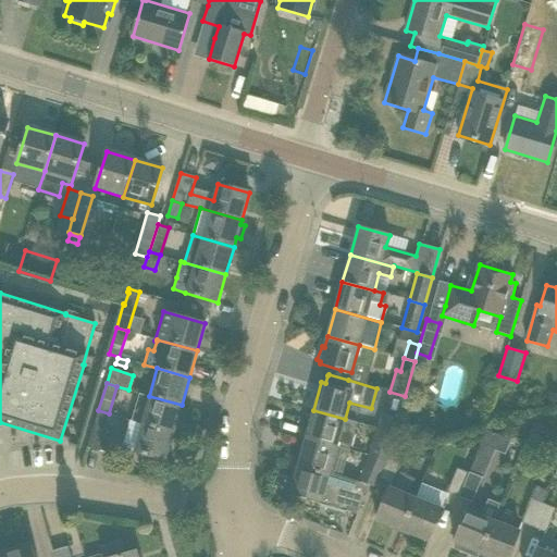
[(138,393),(131,420),(174,432),(182,405),(149,396),(138,393)]
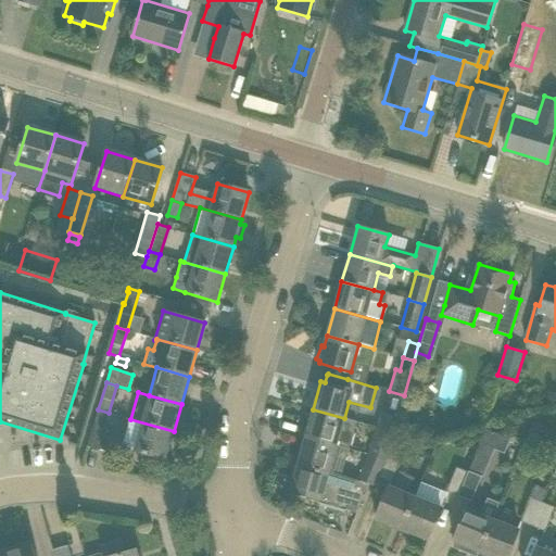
[(109,413),(98,409),(87,446),(100,450),(106,427),(103,427),(109,413)]
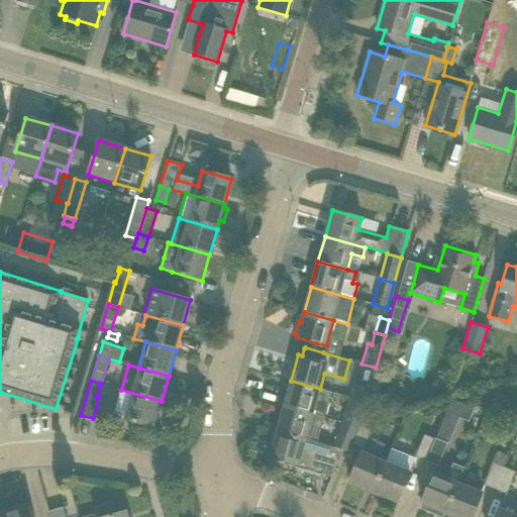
[(291,381),(284,406),(324,418),(331,392),(320,389),(291,381)]
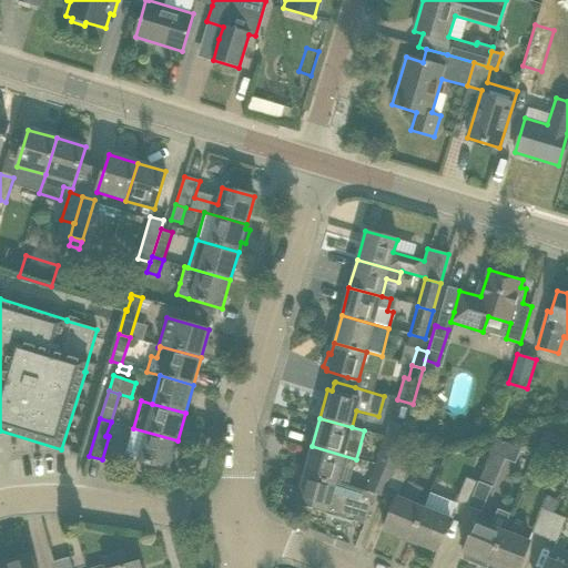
[(396,423),(392,438),(403,442),(407,426),(396,423)]
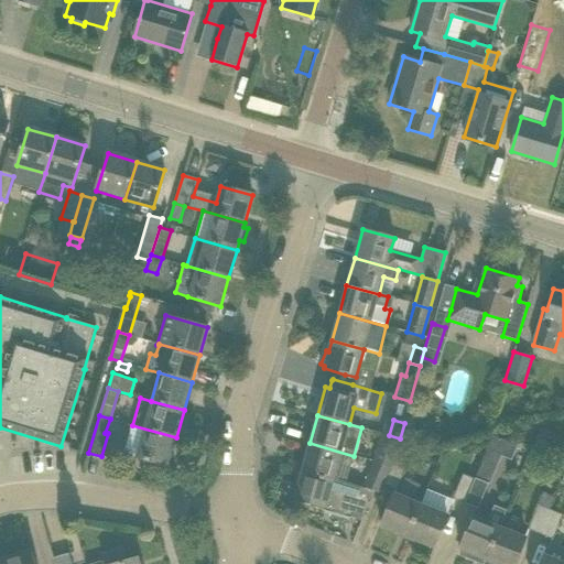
[(176,437),(132,425),(125,452),(137,455),(136,457),(167,466),(176,437)]
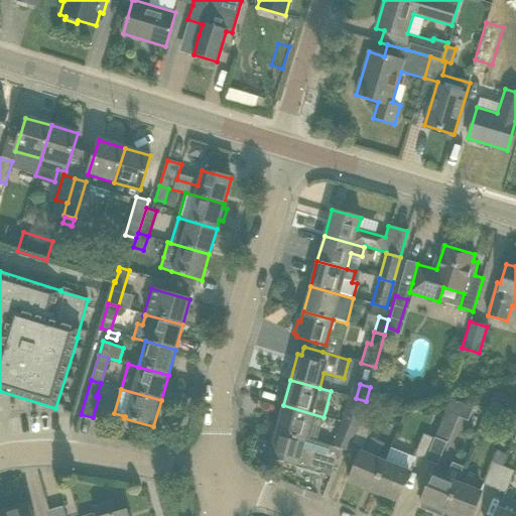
[(503,394),(494,390),(488,405),(498,408),(503,394)]
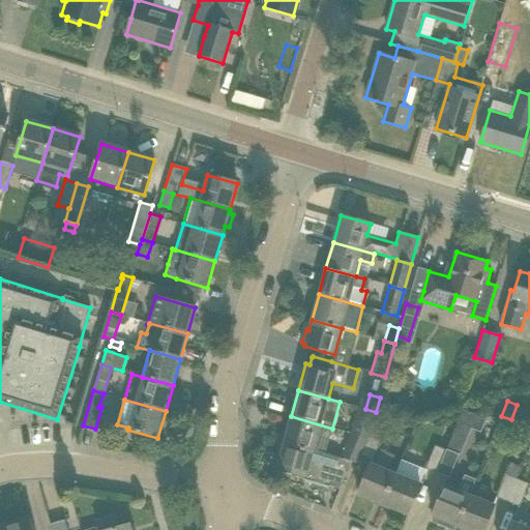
[(464,408),(458,422),(480,432),(487,417),(464,408)]
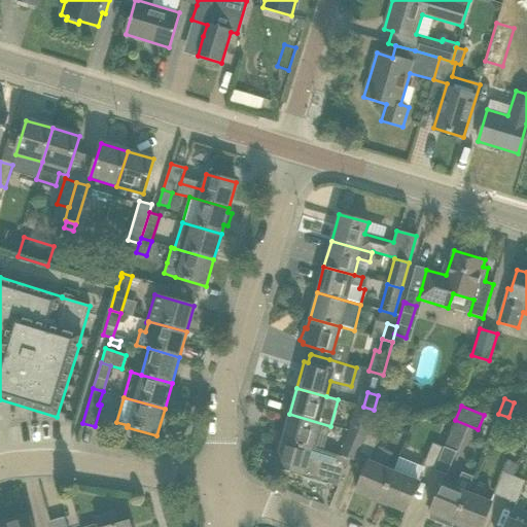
[(363,407),(356,433),(365,435),(369,429),(374,410),(363,407)]
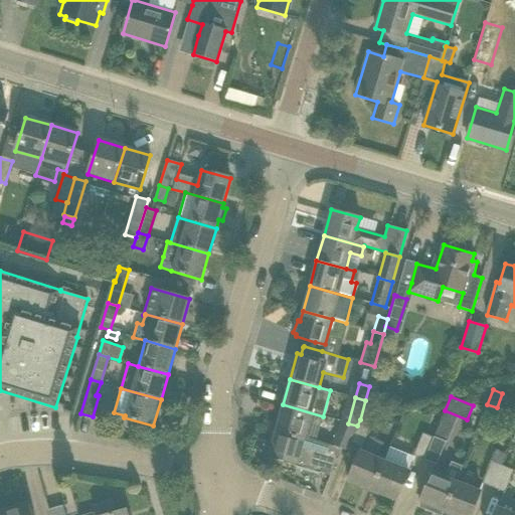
[(283,404),(276,431),(316,442),(323,416),(283,404)]
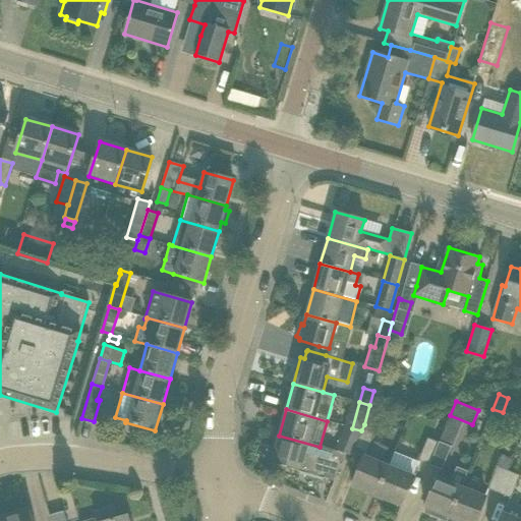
[(520,427),(508,422),(503,435),(517,441),(520,430),(520,427)]
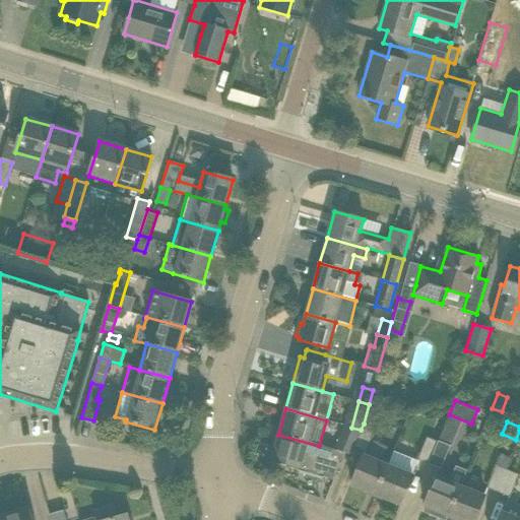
[(361,430),(359,437),(354,446),(366,450),(376,429),(364,424),(361,430)]
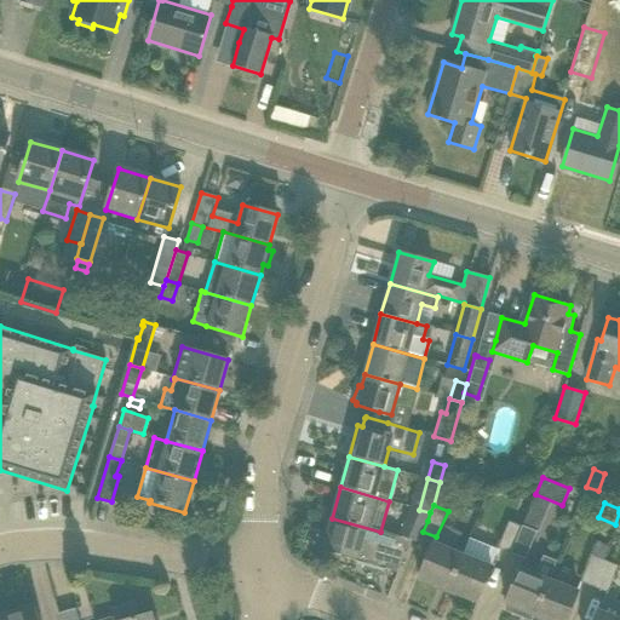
[(380,532),(332,518),(323,549),(357,557),(356,562),(385,570),(386,564),(400,568),(409,541),(399,537),(380,532)]
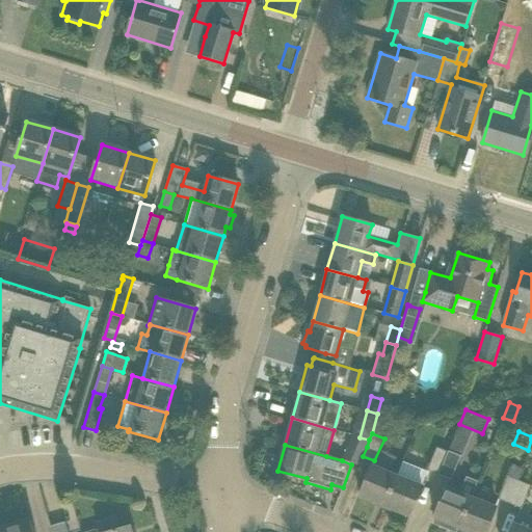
[(347,447),(342,460),(351,464),(357,451),(347,447)]
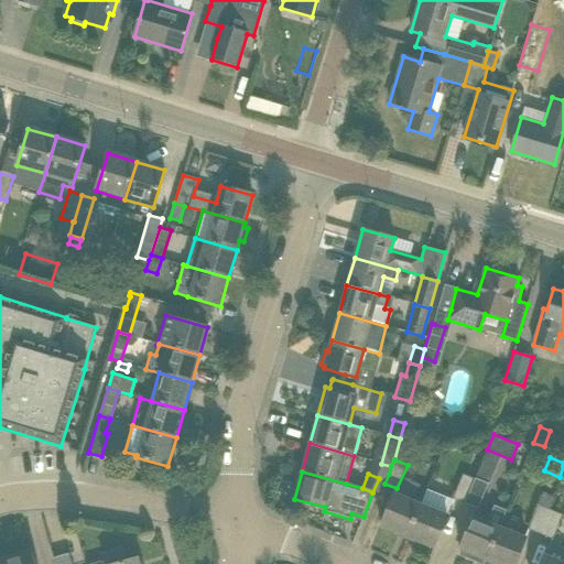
[(452,498),(465,503),(475,478),(462,474),(452,498)]
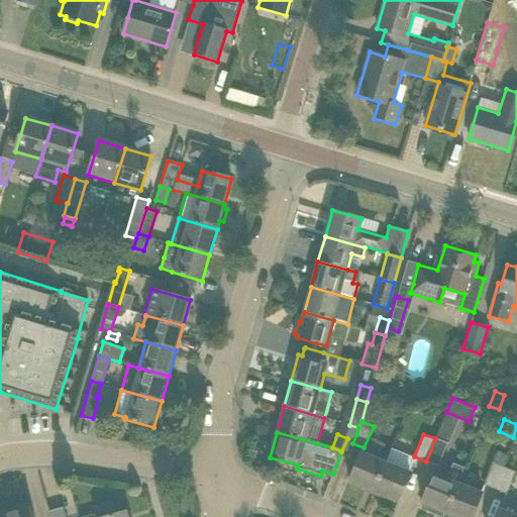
[(435,438),(426,461),(437,466),(446,442),(435,438)]
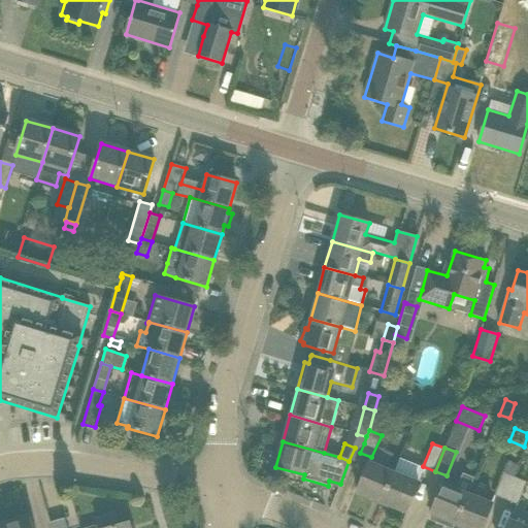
[(356,493),(381,502),(394,470),(369,460),(356,493)]
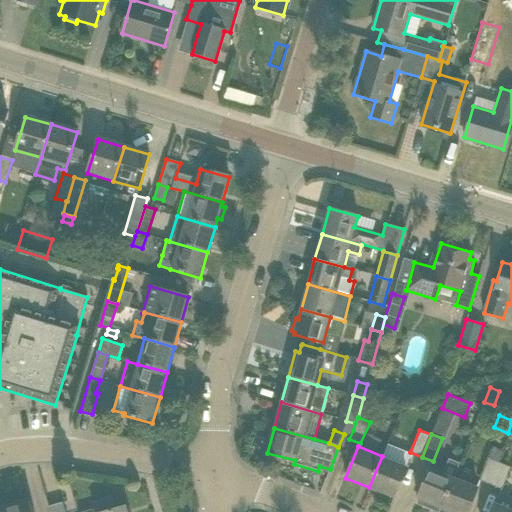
[(479,480),(491,485),(500,462),(499,462),(503,451),(492,446),(479,480)]
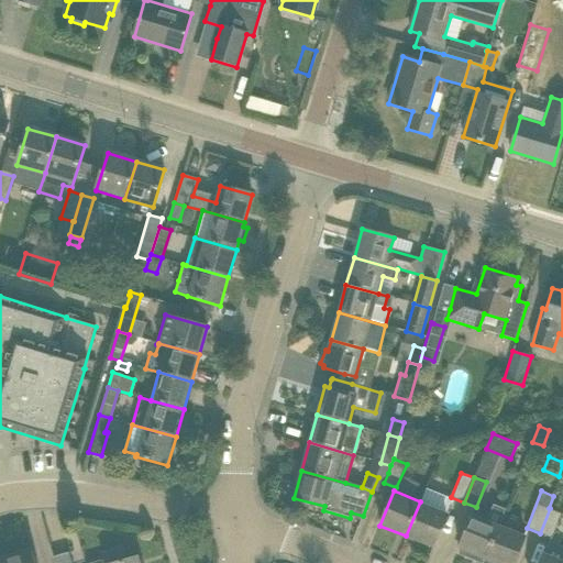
[(420,501),(406,536),(432,547),(446,512),(420,501)]
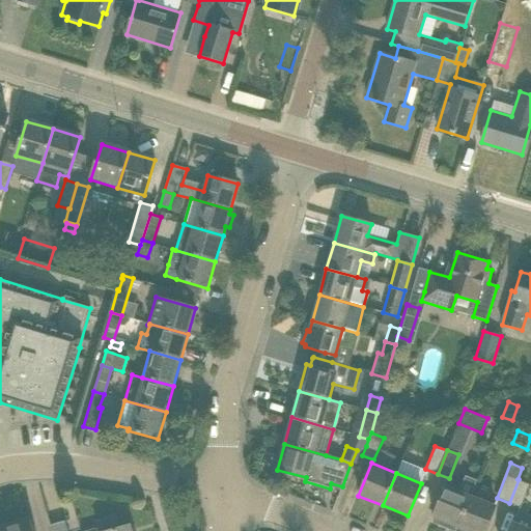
[(519,479),(509,503),(520,507),(529,483),(519,479)]
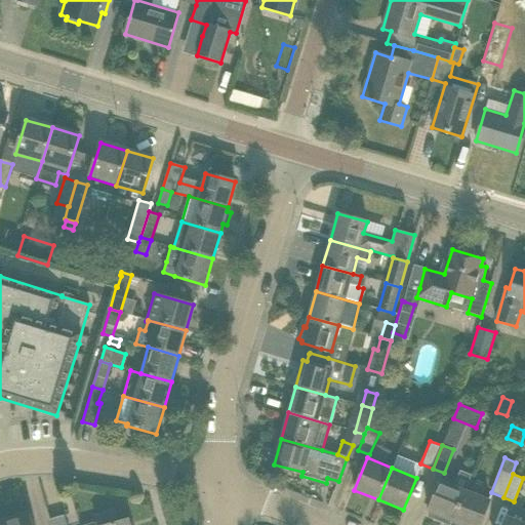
[(441,479),(428,511),(430,512),(428,516),(442,522),(444,518),(452,521),(466,488),(441,479)]
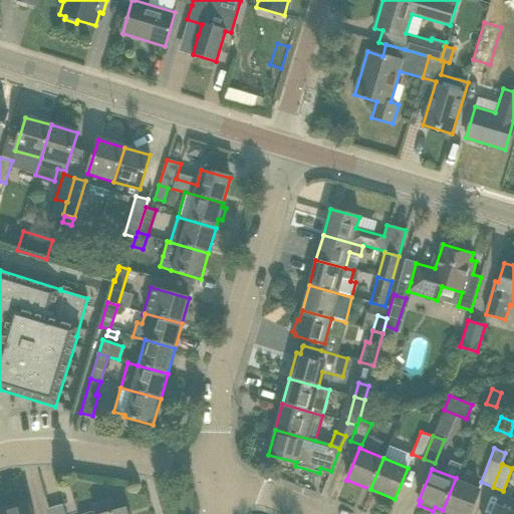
[(456,478),(443,510),(452,513),(469,513),(480,488),(456,478)]
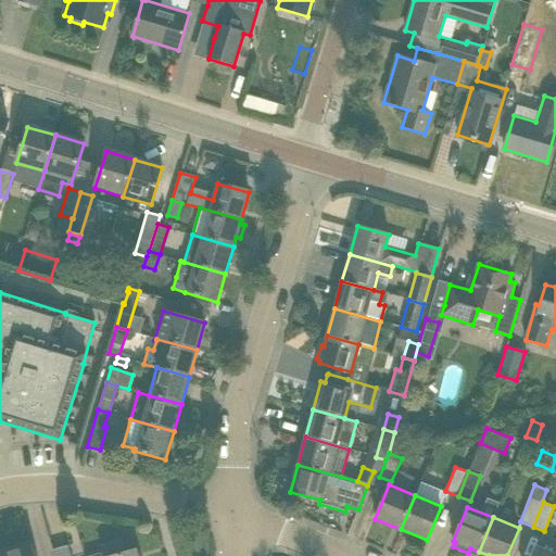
[(137,555),(136,550),(124,553),(119,540),(100,546),(102,554),(92,555),(137,555)]
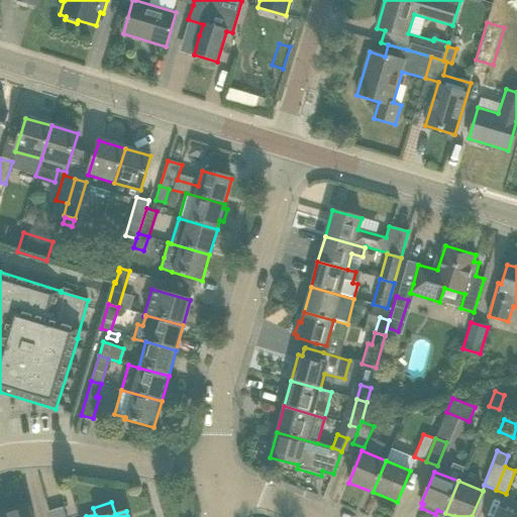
[(31,516),(28,505),(2,513),(3,516),(31,516)]
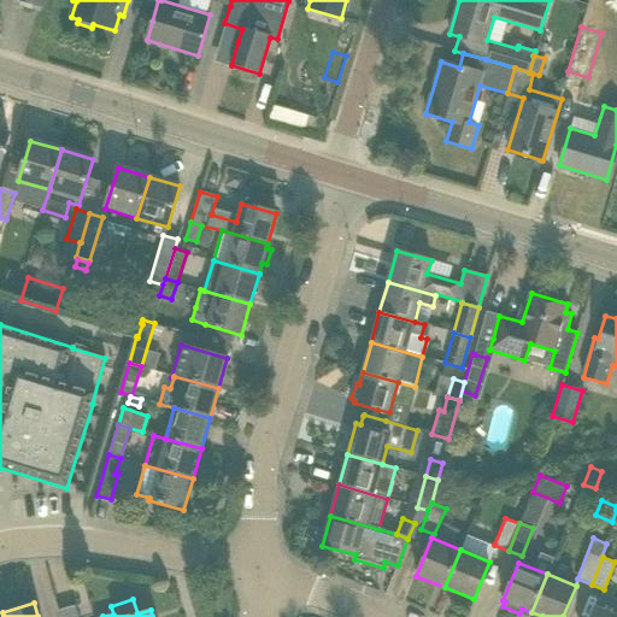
[(58,610),(60,616),(78,616),(75,605),(58,610)]
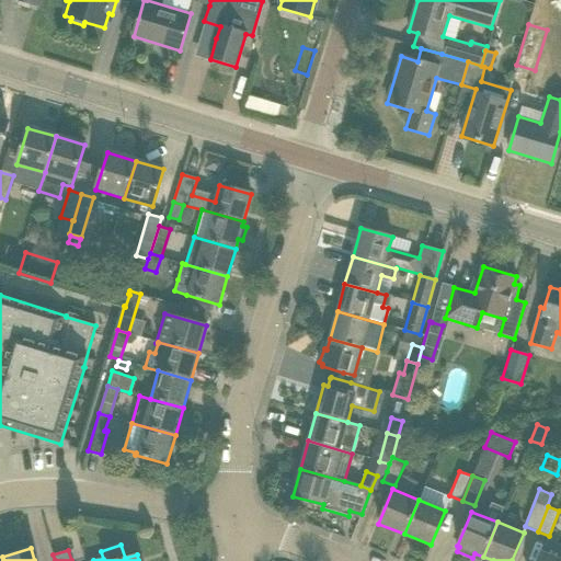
[(538,560),(560,560),(560,557),(544,550),(538,560)]
